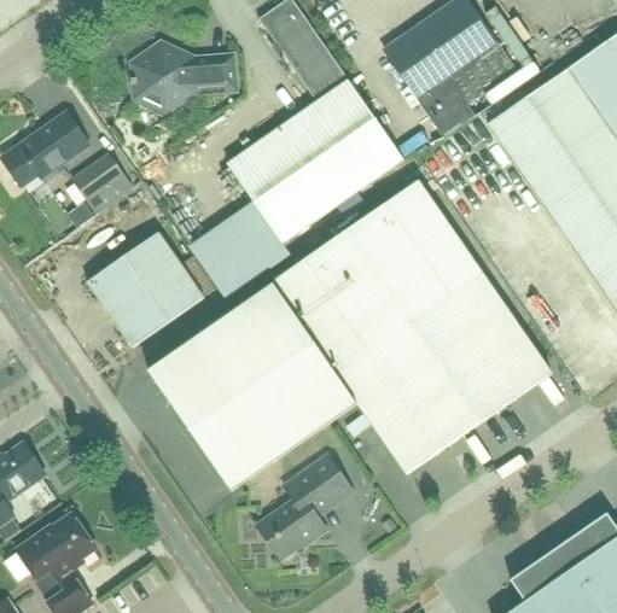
[(313,97),(345,75),(294,0),(283,0),(258,17),(313,97)]
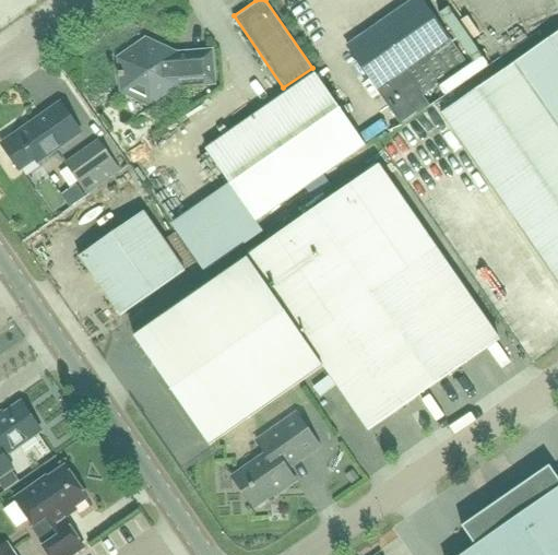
[(401,122),(429,104),(422,93),(466,62),(448,37),(422,0),(410,0),(346,44),(401,122)]
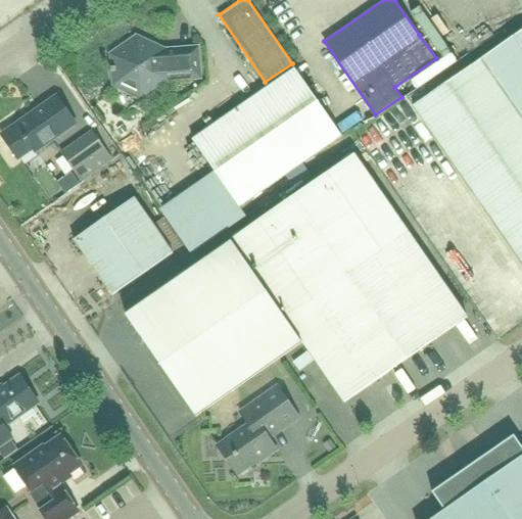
[(521,262),(521,27),(412,103),(521,262)]
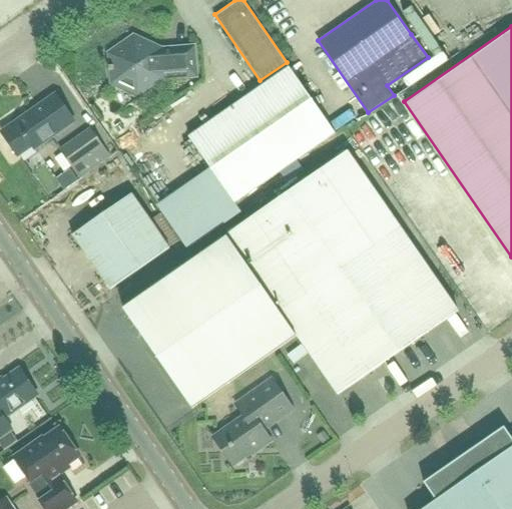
[(157,48),(133,36),(110,52),(113,79),(137,91),(160,75),(194,72),(191,45),(157,48)]
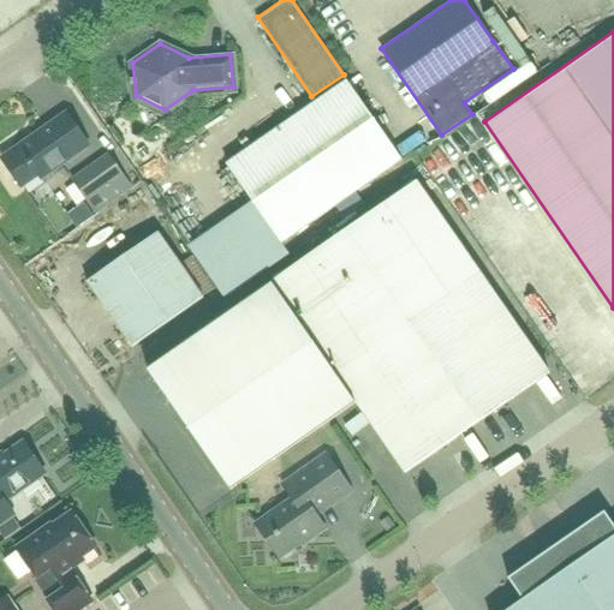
[(280,240),(401,157),(346,78),(226,162),(280,240)]
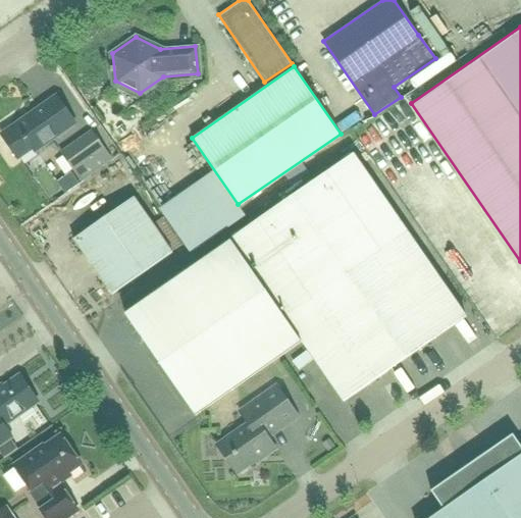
[(35,149),(75,121),(55,93),(0,132),(17,156),(32,146),(35,149)]
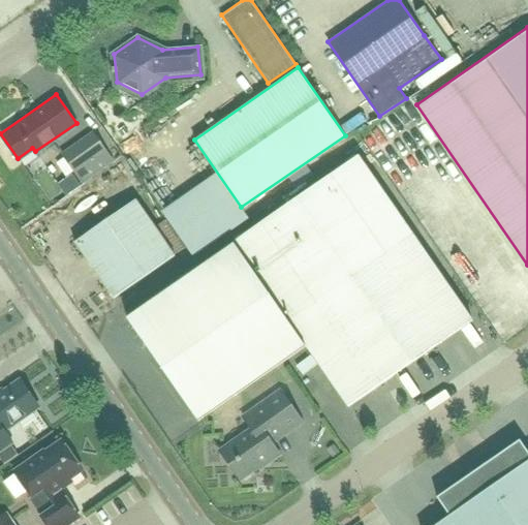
[(115,144),(122,140),(114,127),(106,132),(115,144)]
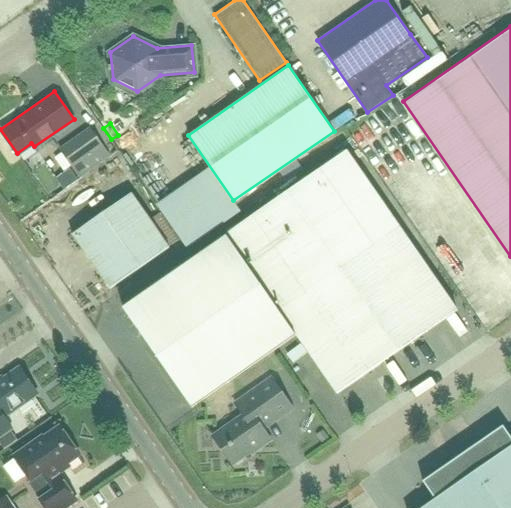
[(59,146),(73,166),(79,175),(109,155),(102,146),(89,126),(59,146)]
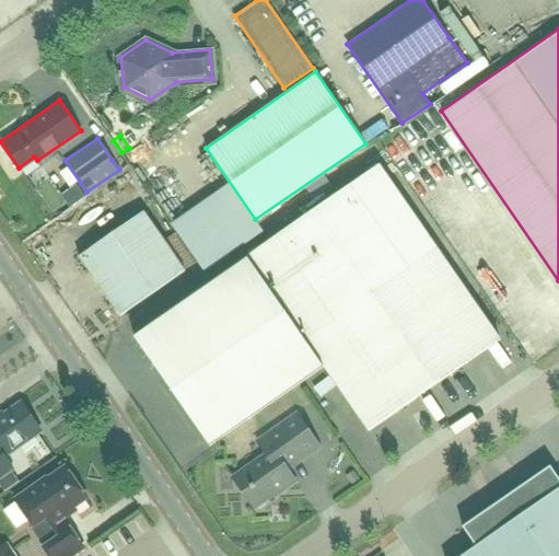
[(247,254),(248,256),(323,363),(368,428),(499,337),(377,163),(247,254)]
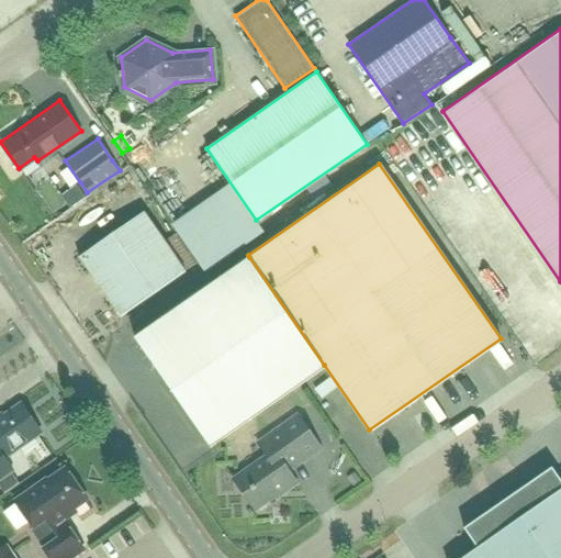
[(120,314),(184,269),(143,210),(78,255),(120,314)]
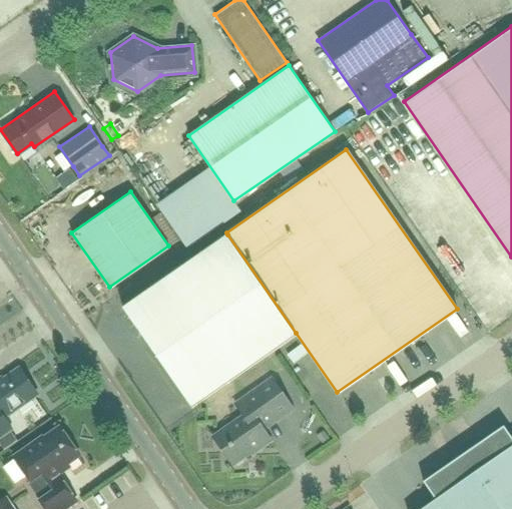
[(435,247),(472,297),(499,278),(463,227),(435,247)]
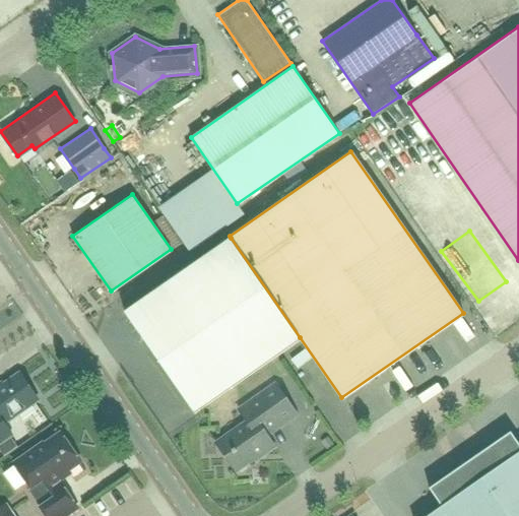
[(193,411),(300,337),(231,238),(124,311),(193,411)]
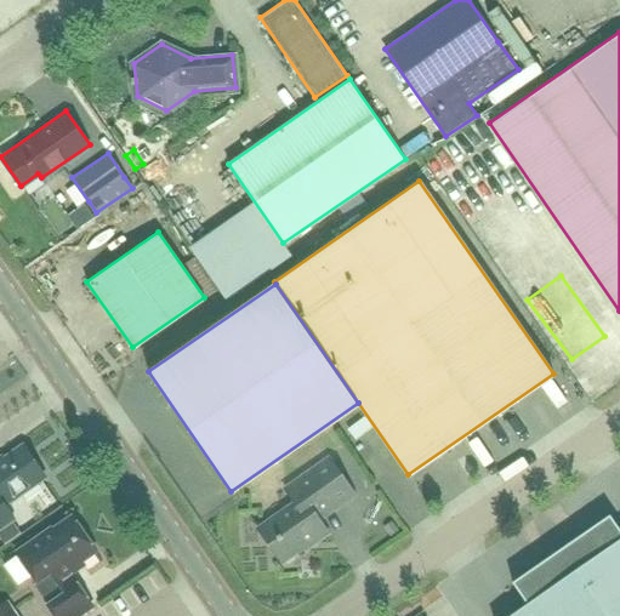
[(44,475),(22,444),(0,457),(0,525),(13,517),(4,502),(44,475)]
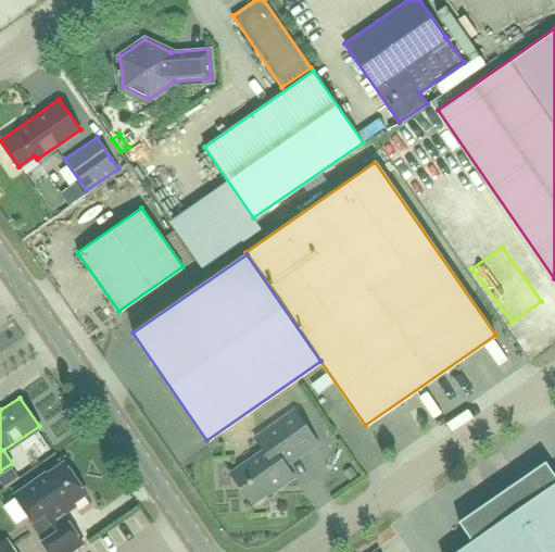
[(281,485),(293,476),(284,463),(300,452),(318,440),(294,408),(254,436),(263,449),(230,472),(251,501),(279,481),(281,485)]
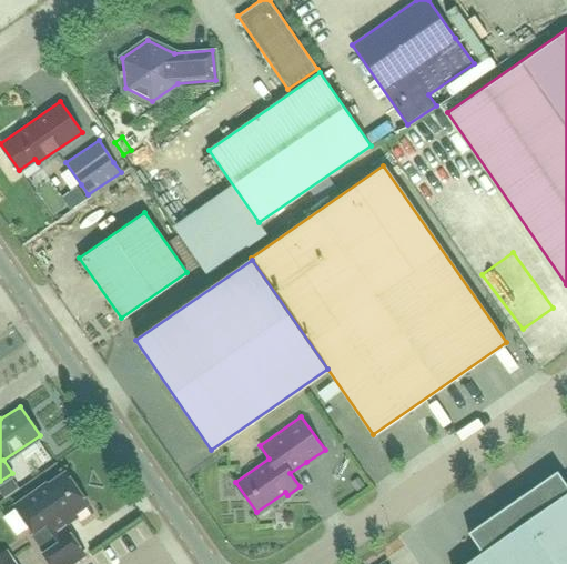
[(87,502),(64,471),(47,484),(46,483),(14,504),(32,531),(29,533),(50,563),(66,563),(83,552),(63,523),(76,514),(73,511),(87,502)]
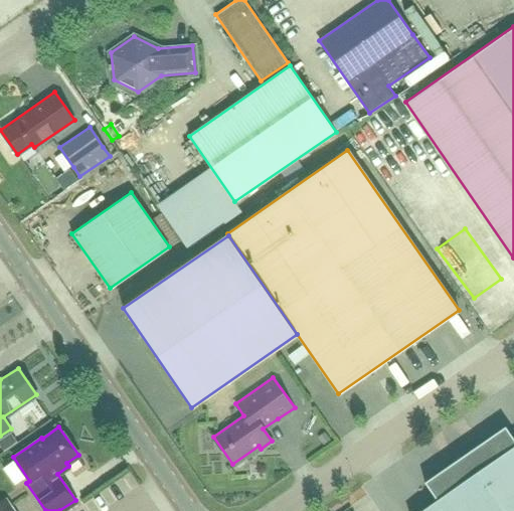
[(513,510),(513,439),(505,427),(424,482),(437,500),(419,510),(513,510)]
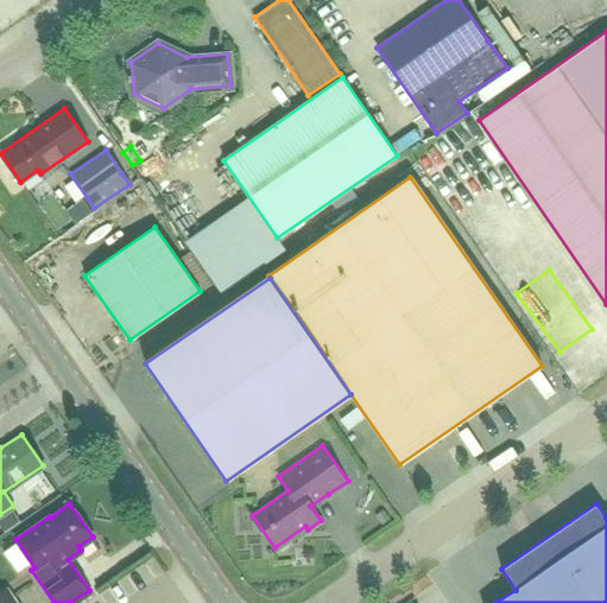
[(0,602),(19,602),(7,584),(0,589),(0,602)]
